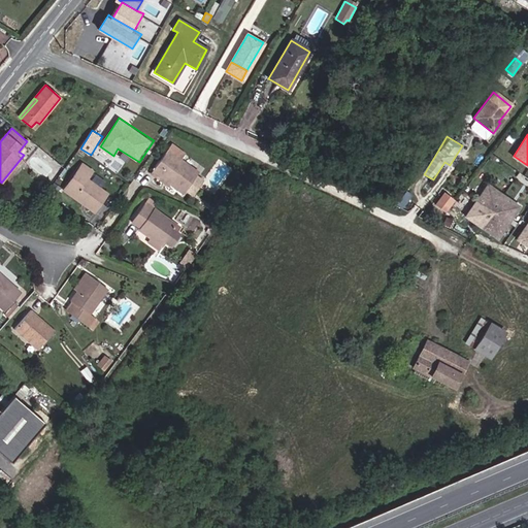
[(190,159),(171,144),(152,171),(169,184),(183,194),(197,173),(185,165),(190,159)]
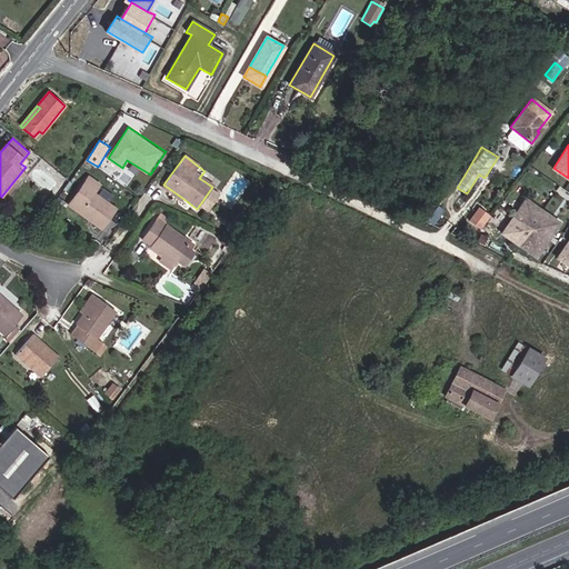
[(26,167),(30,161),(25,158),(20,163),(26,167)]
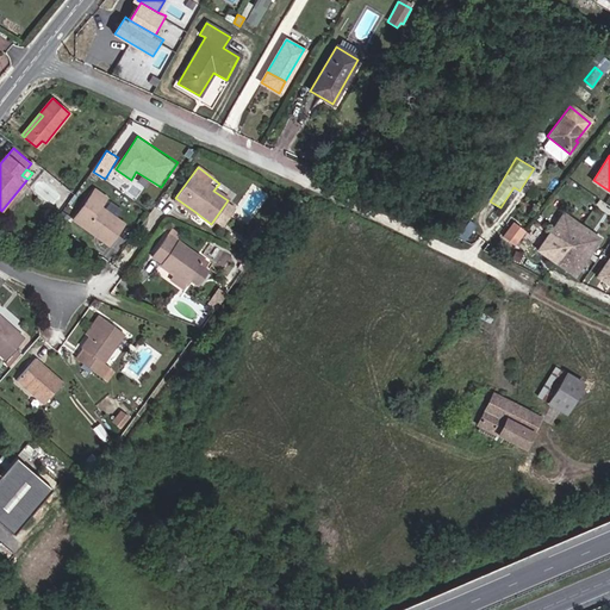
[(106,199),(94,191),(73,219),(109,246),(124,225),(100,207),(106,199)]
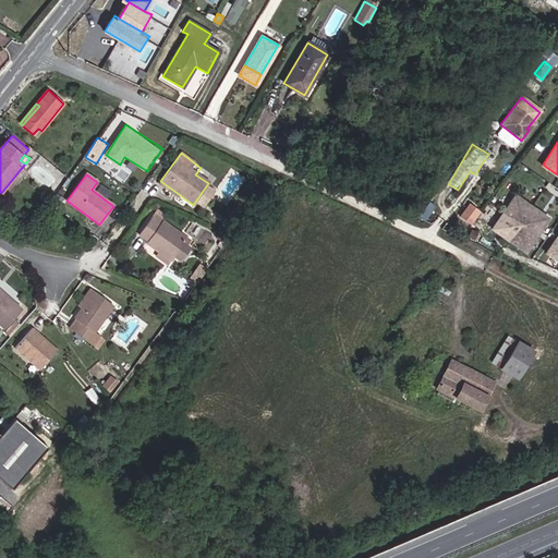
[(158,183),(177,197),(179,194),(160,181),(158,183)]
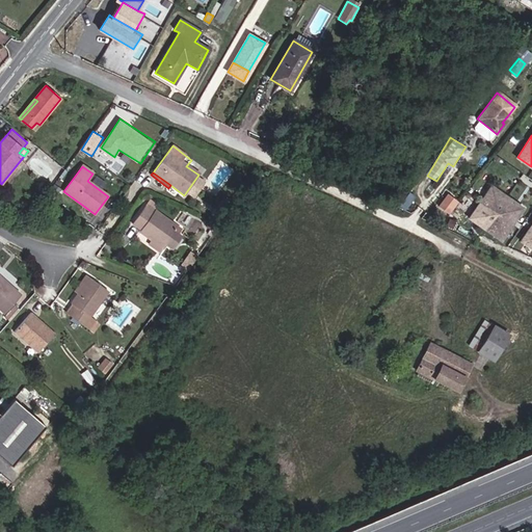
[(470,217),(502,239),(524,207),(491,185),(470,217)]
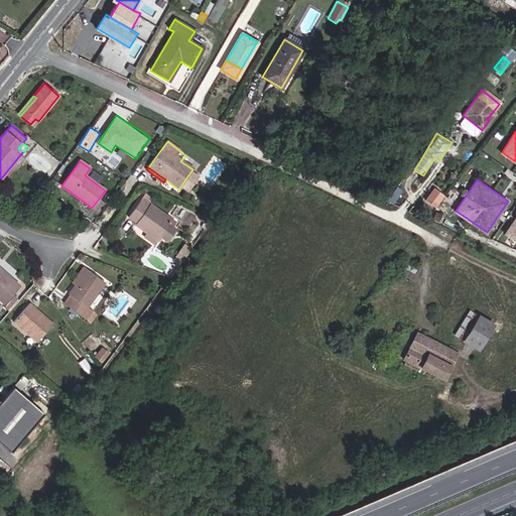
[(425,199),(435,208),(445,196),(435,186),(425,199)]
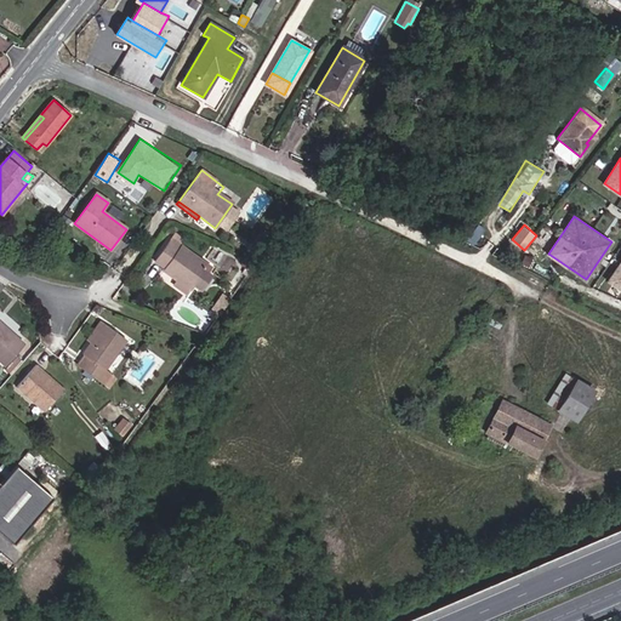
[(165,268),(164,269),(176,279),(188,289),(194,281),(203,288),(211,275),(208,272),(203,268),(206,265),(171,238),(154,261),(165,268)]
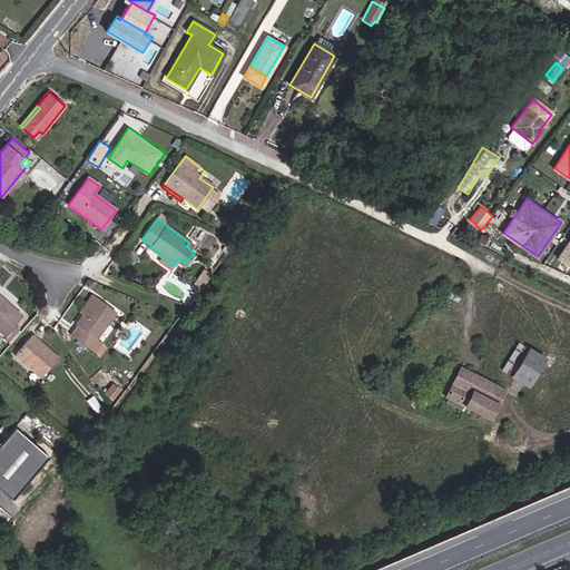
[(239,232),(232,225),(226,232),(234,237),(239,232)]
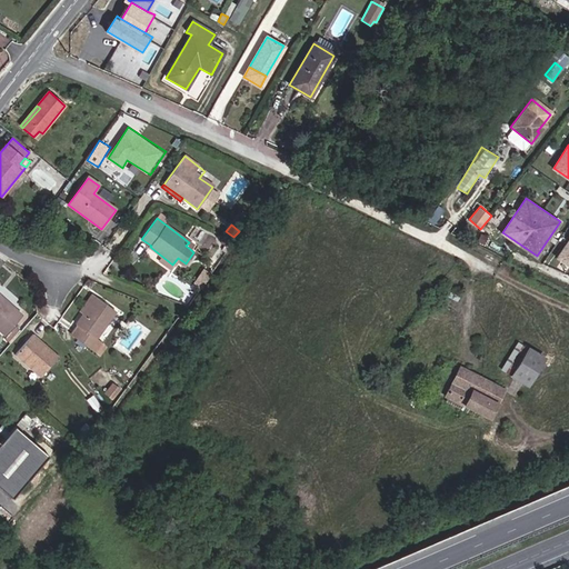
[(568,239),(558,256),(568,263),(568,239)]
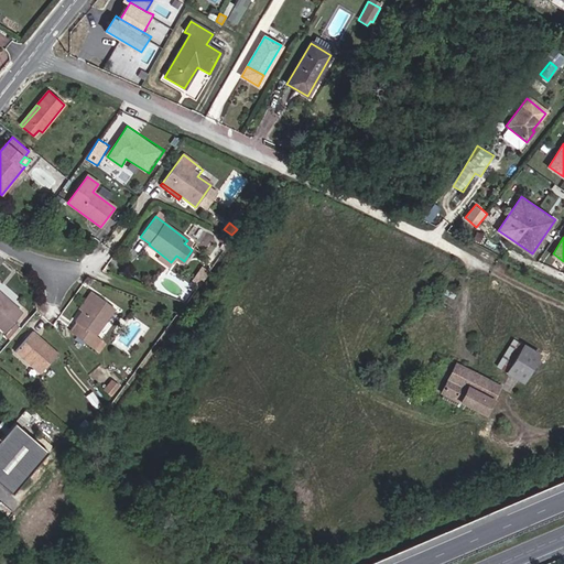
[(156,259),(167,267),(171,262),(160,253),(156,259)]
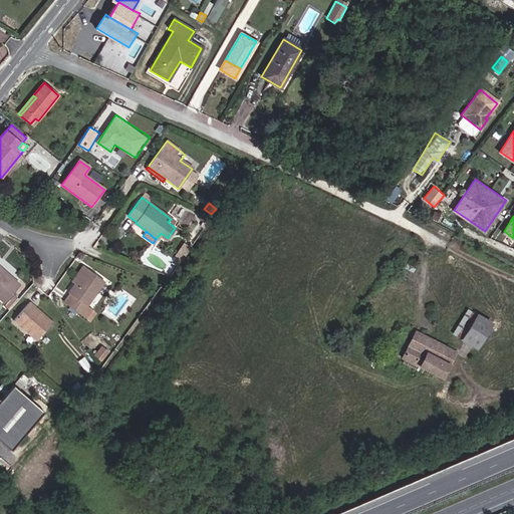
[(82,265),(70,281),(74,283),(85,268),(82,265)]
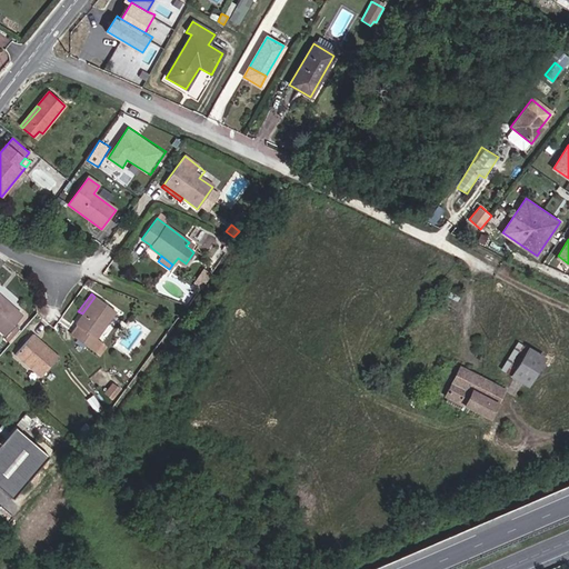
[(0,296),(0,330),(3,333),(20,315),(0,296)]
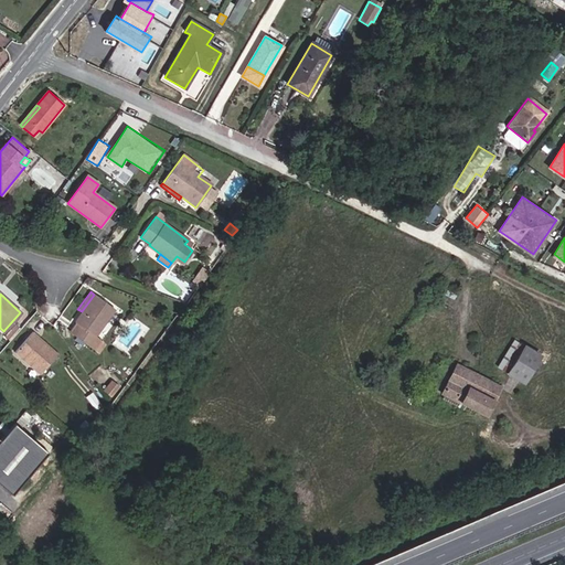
[(115,310),(94,295),(82,311),(75,321),(77,323),(70,333),(92,349),(99,339),(96,336),(115,310)]
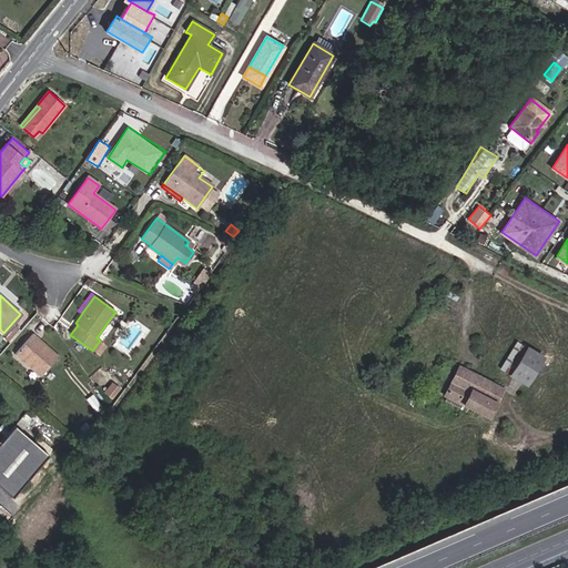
[(58,355),(34,334),(16,355),(39,376),(58,355)]
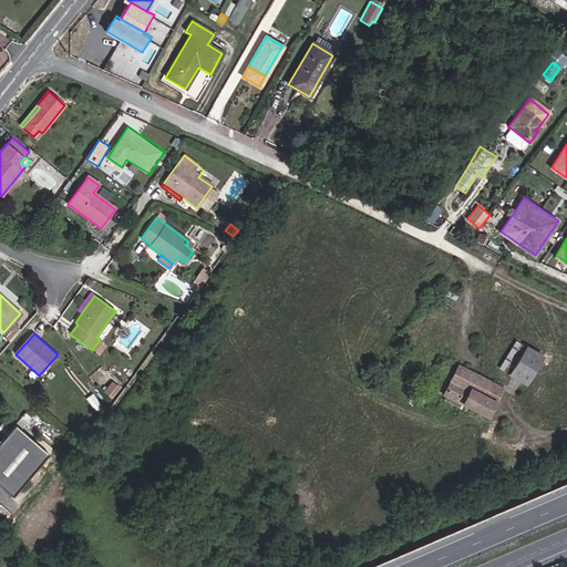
[(543,357),(516,341),(500,369),(525,384),(543,357)]
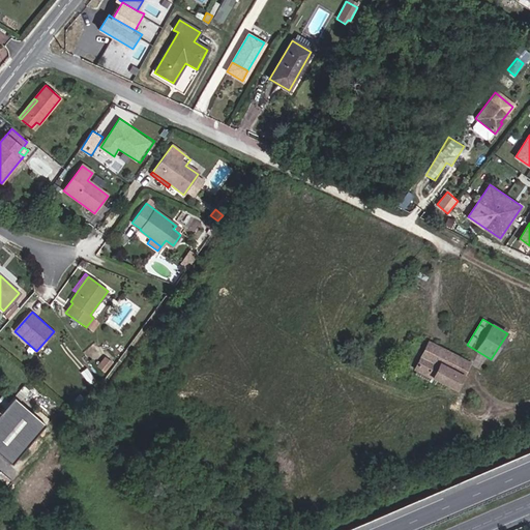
[(469,362),(429,341),(415,369),(457,388),(469,362)]
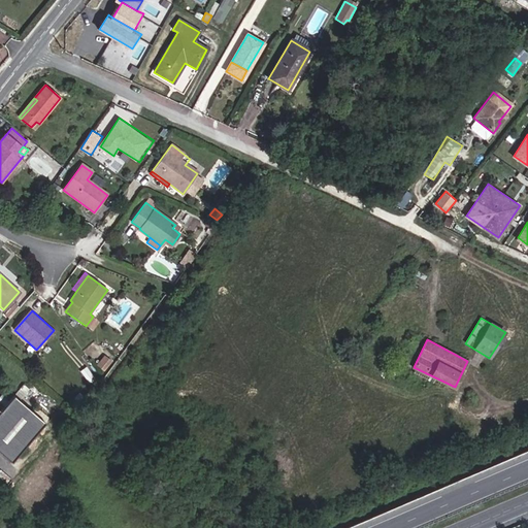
[(86,396),(81,392),(75,398),(80,402),(86,396)]
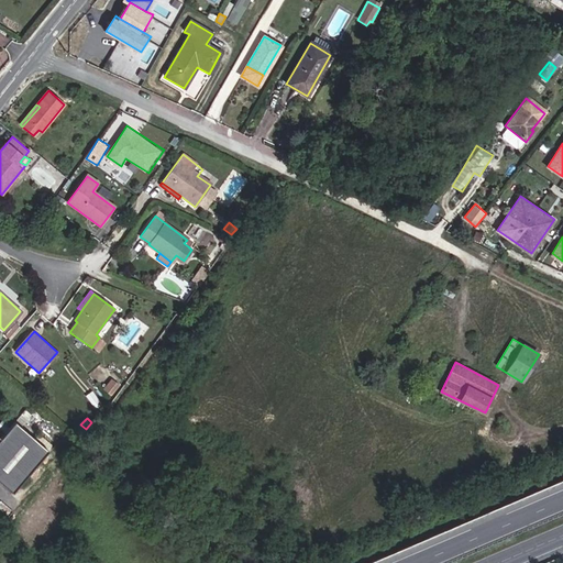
[(14,421),(0,438),(0,437),(0,479),(12,492),(48,449),(14,421)]
